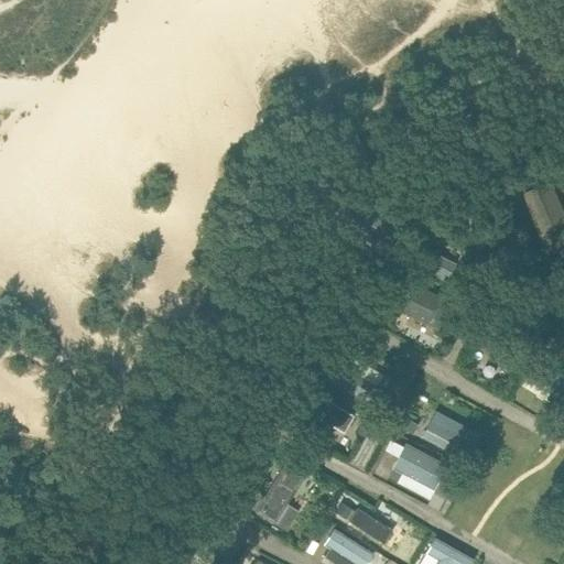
[(522,194),(545,247),(563,238),(563,223),(548,184),(522,194)]
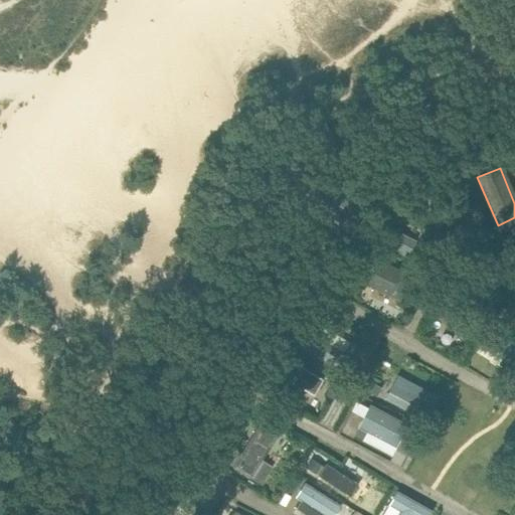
[(321,192),(313,204),(321,209),(323,209),(341,220),(341,222),(353,230),(361,218),(351,212),(358,200),(318,174),(310,186),(321,192)]
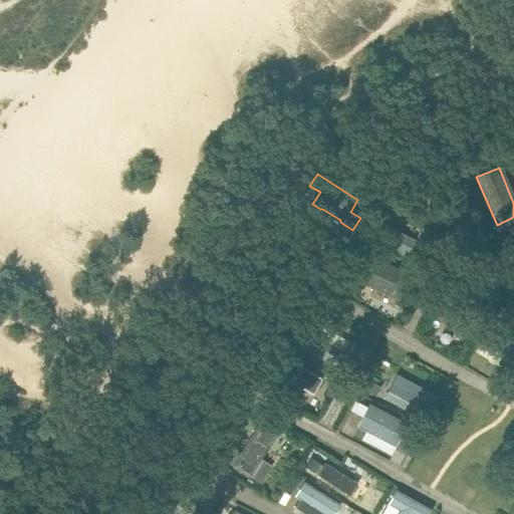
[(332,241),(326,251),(333,255),(339,245),(332,241)]
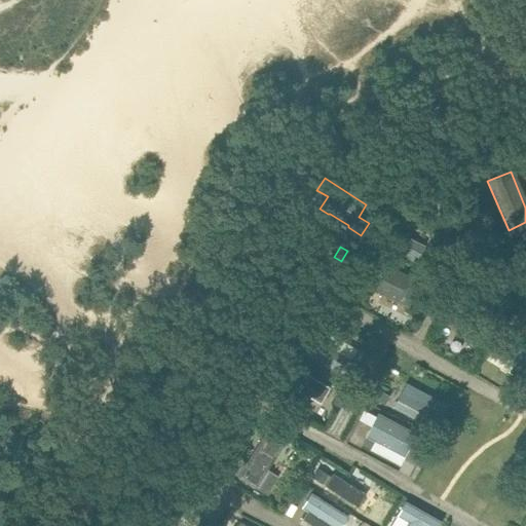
[(363,284),(408,306),(419,282),(375,260),(363,284)]
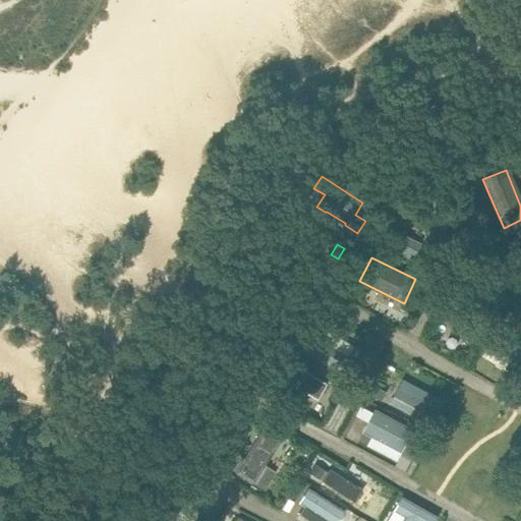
[(432,272),(420,272),(420,284),(432,284),(432,272)]
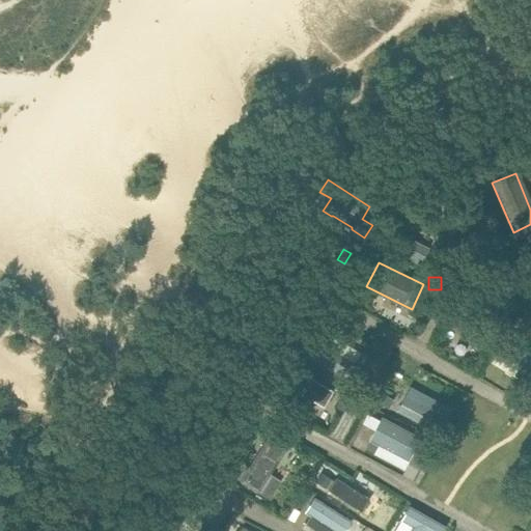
[(530,354),(505,341),(495,362),(530,381),(530,379),(530,354)]
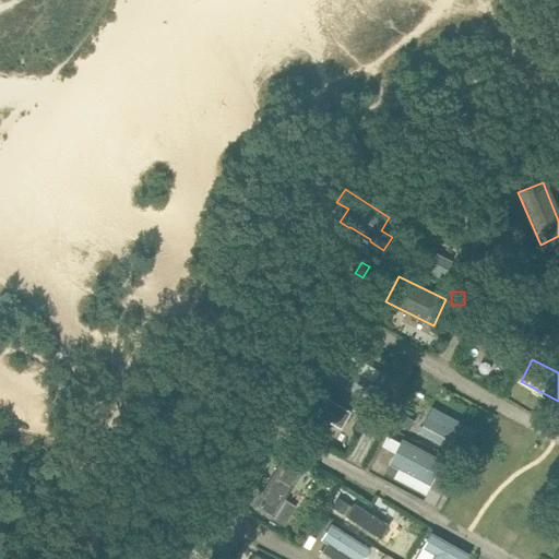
[(377,406),(372,415),(383,421),(389,414),(377,406)]
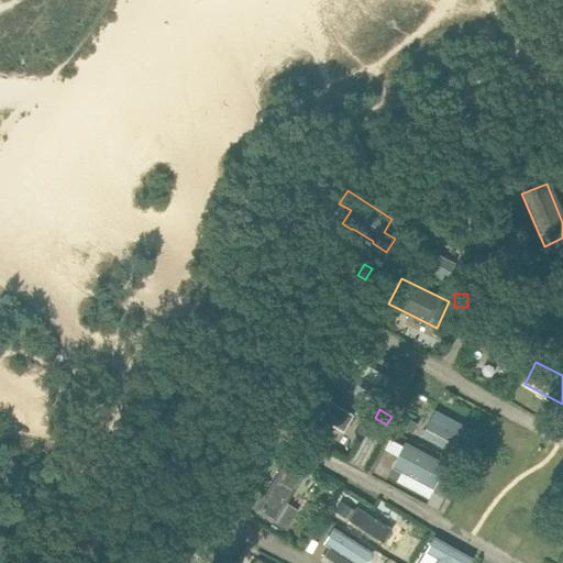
[(360,418),(353,429),(365,435),(371,424),(360,418)]
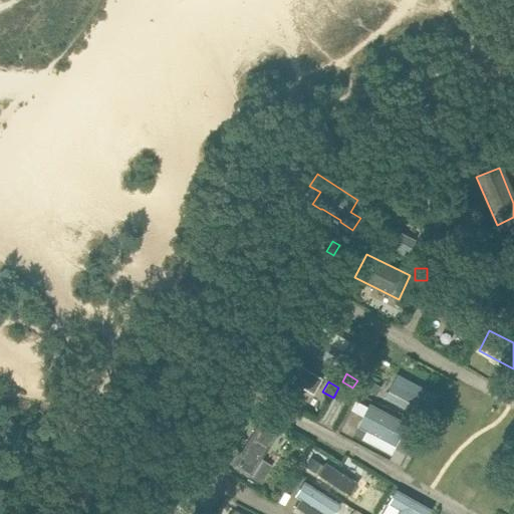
[(368,381),(364,389),(376,395),(380,388),(368,381)]
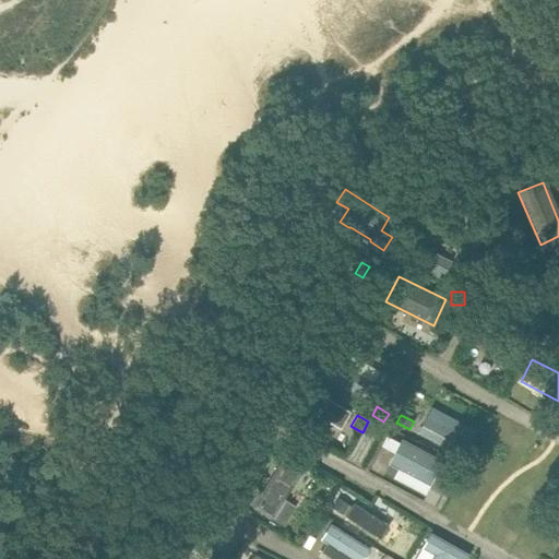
[(388,437),(382,447),(395,453),(390,463),(399,468),(429,484),(441,461),(402,440),(401,443),(388,437)]
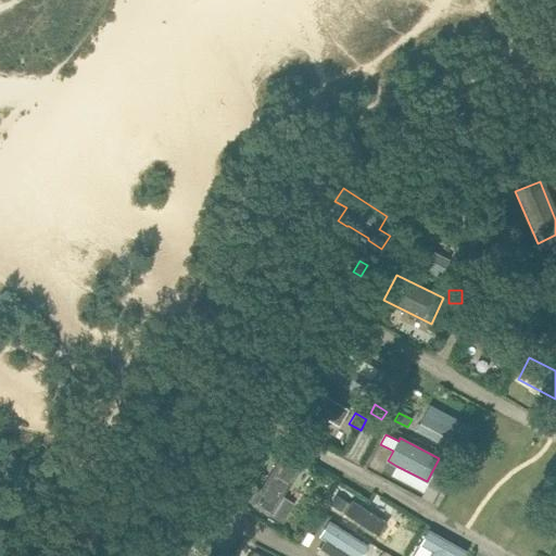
[(253,503),(281,521),(293,503),(282,496),(300,469),(281,457),(253,503)]
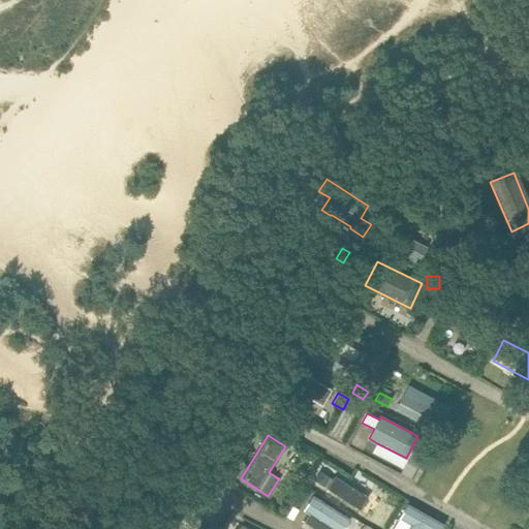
[(320,472),(314,481),(324,488),(331,478),(320,472)]
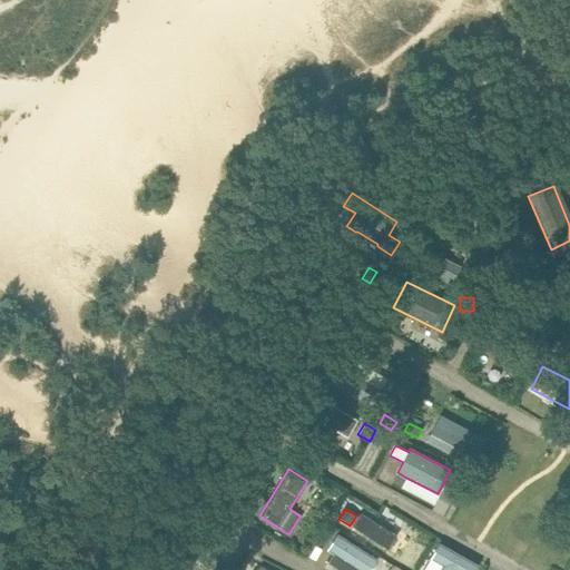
[(365,511),(355,529),(392,549),(402,531),(365,511)]
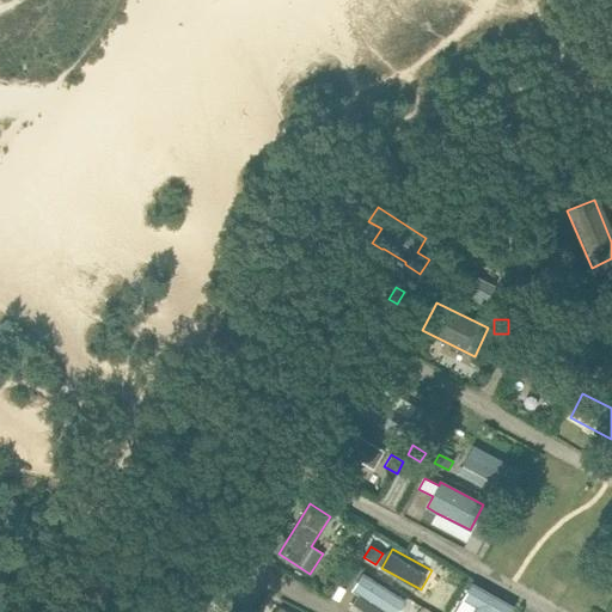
[(352,569),(346,577),(353,581),(359,573),(352,569)]
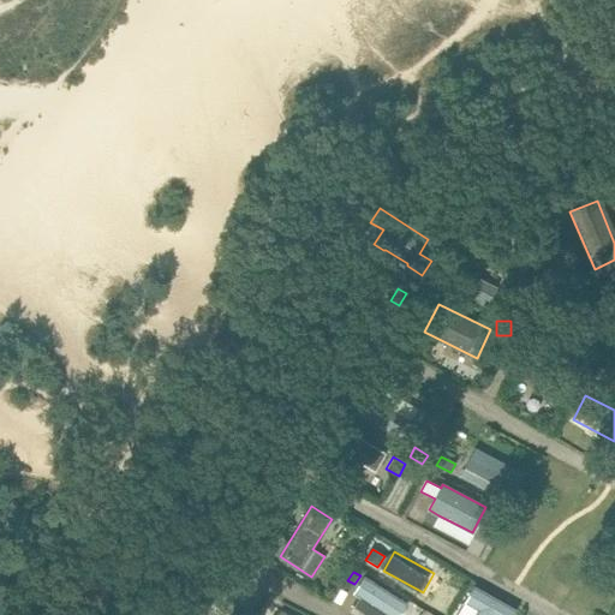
[(377,614),(405,614),(413,602),(366,574),(352,599),(377,614)]
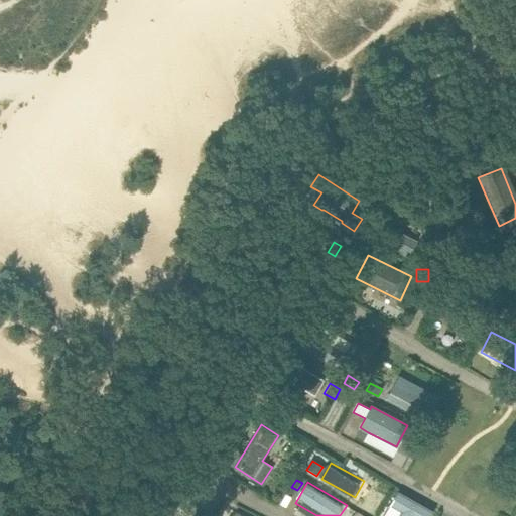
[(430,515),(432,512),(397,492),(390,505),(401,511),(398,515),(430,515)]
